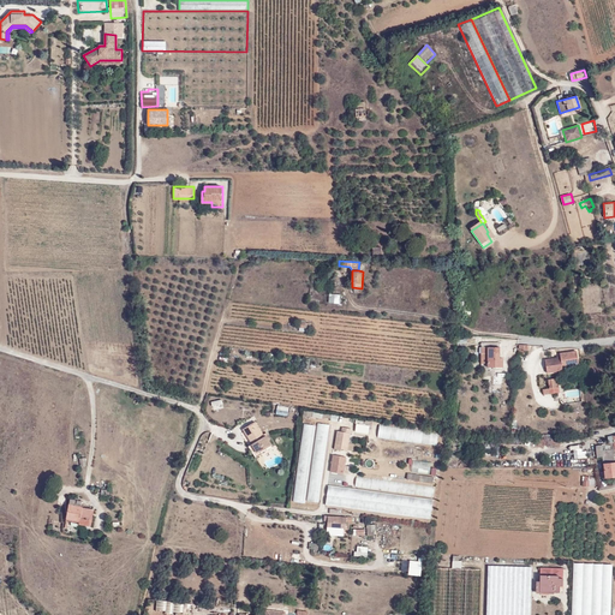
[(328,293),(328,303),(338,304),(339,294),(328,293)]
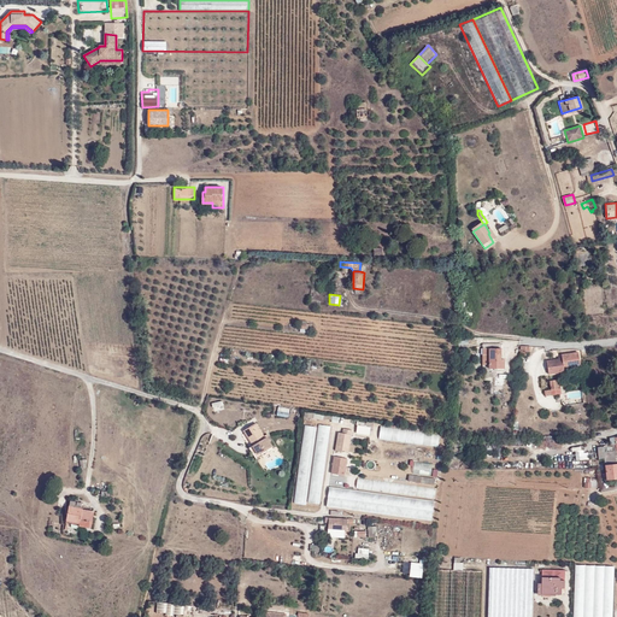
[(469,347),(468,338),(458,339),(459,348),(469,347)]
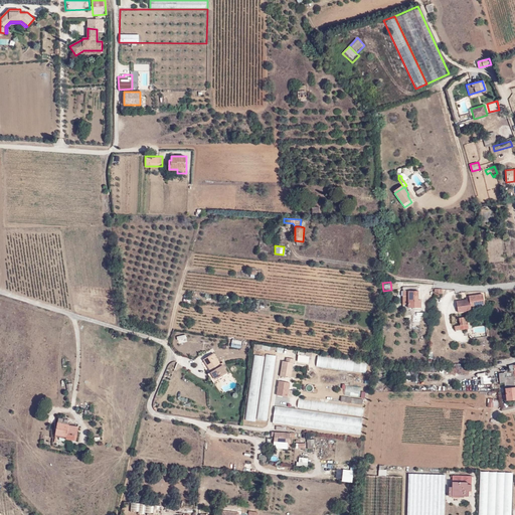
[(420,300),(417,300),(417,287),(402,287),(402,308),(403,308),(404,314),(411,314),(411,310),(408,310),(408,307),(420,307),(420,300)]
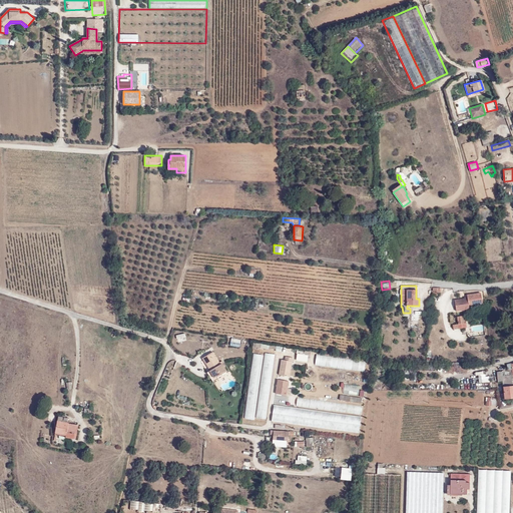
[(469,309),(468,306),(482,304),(481,293),(466,294),(467,298),(454,300),(456,311),(469,309)]
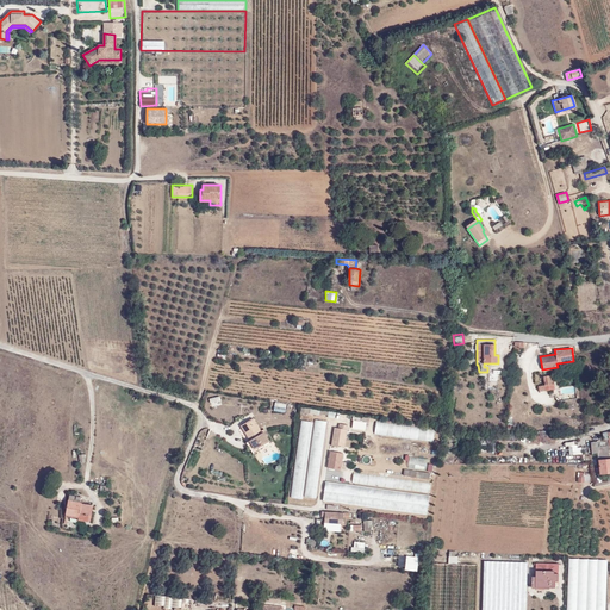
[(554,388),(553,384),(554,384),(552,374),(542,375),(543,385),(545,390),(554,388)]
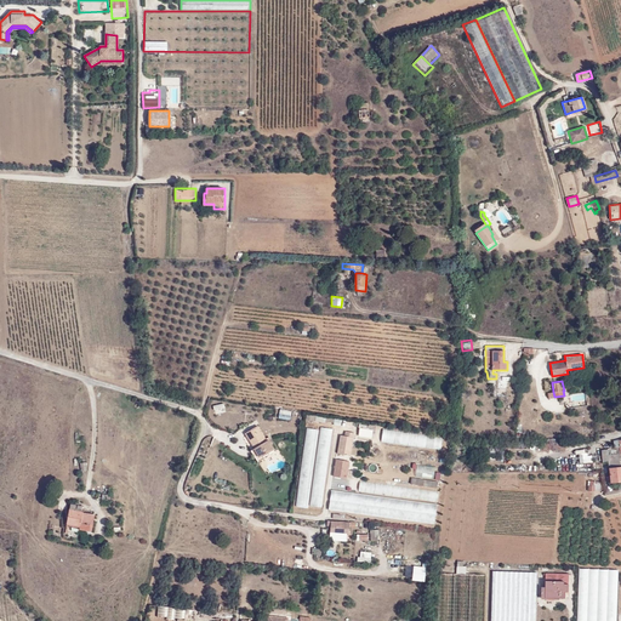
[(320,514),(334,425),(307,421),(294,511),(320,514)]
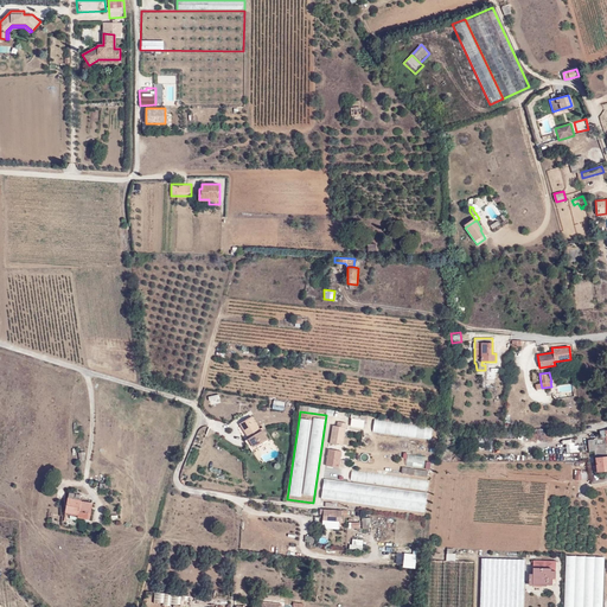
[(350,419),(350,426),(363,428),(363,421),(365,421),(366,416),(358,415),(358,416),(350,415),(350,417),(350,419)]
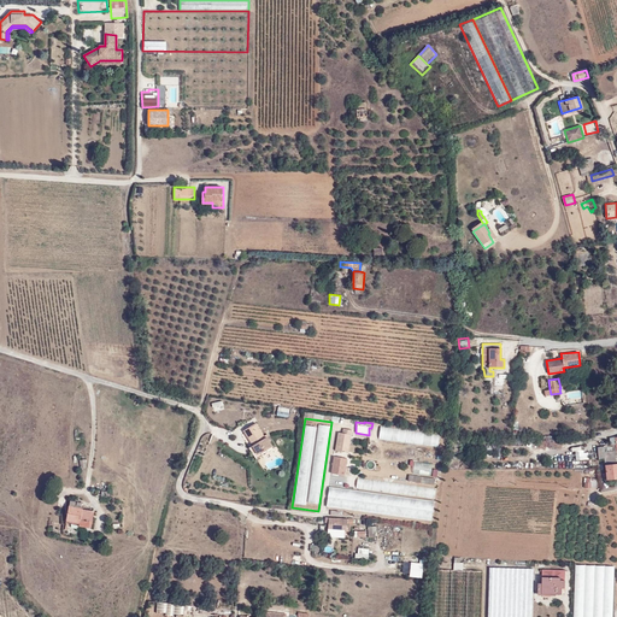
[(252,446),(257,454),(271,445),(268,439),(269,439),(268,436),(264,439),(256,423),(244,430),(252,446)]
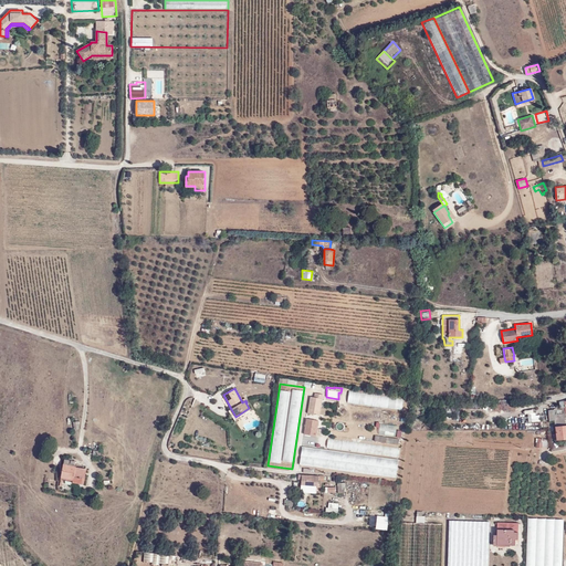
[(348,391),(347,404),(402,410),(404,398),(348,391)]
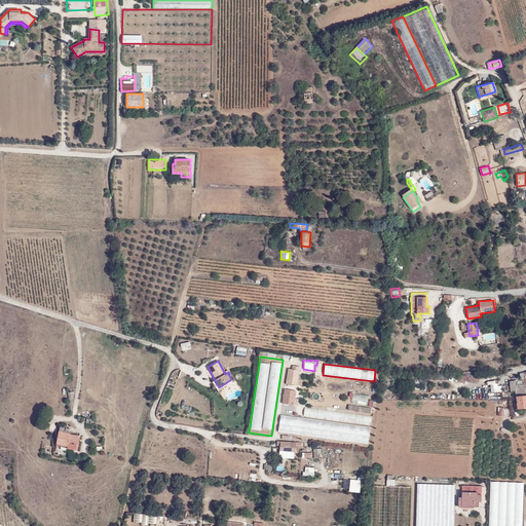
[(299,367),(292,366),(291,369),(288,369),(285,383),(296,385),(297,384),(297,378),(299,367)]
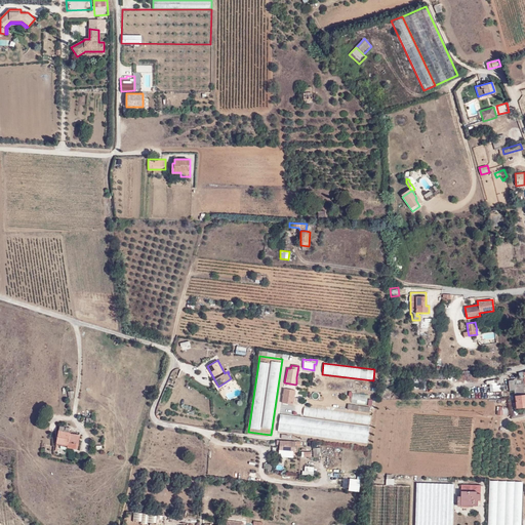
[(221,387),(232,380),(231,378),(218,387),(214,379),(211,381),(217,391),(223,388),(221,387)]
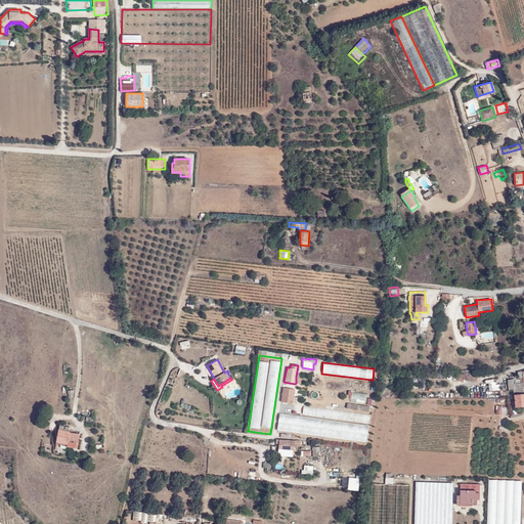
[(488,391),(500,390),(500,387),(495,387),(494,379),(487,380),(488,391)]
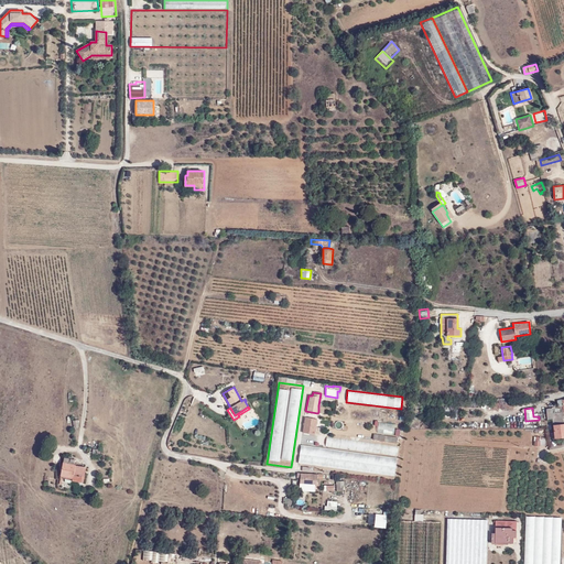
[(552,412),(552,419),(553,424),(563,423),(563,411),(560,411),(552,412)]
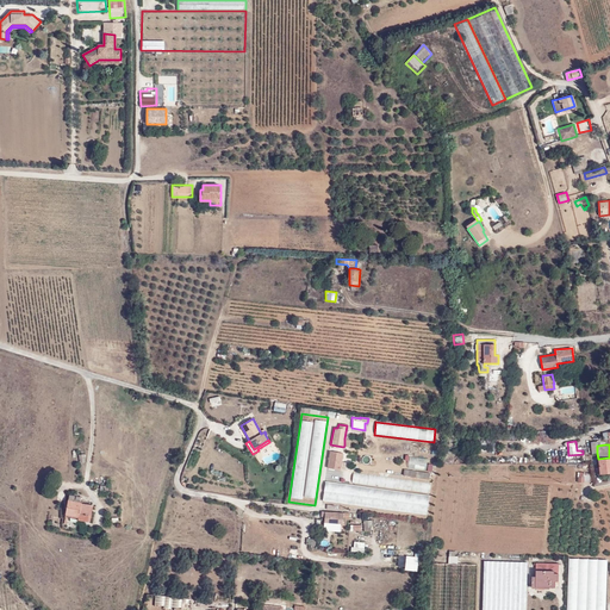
[(342,453),(329,450),(327,467),(340,470),(342,453)]
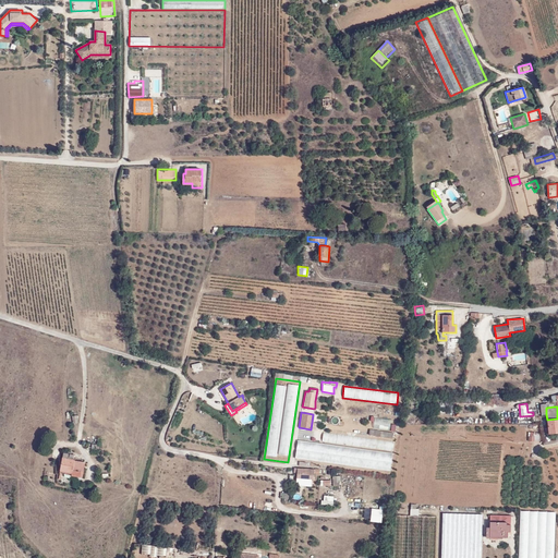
[(390,429),(391,420),(375,419),(374,429),(390,429)]
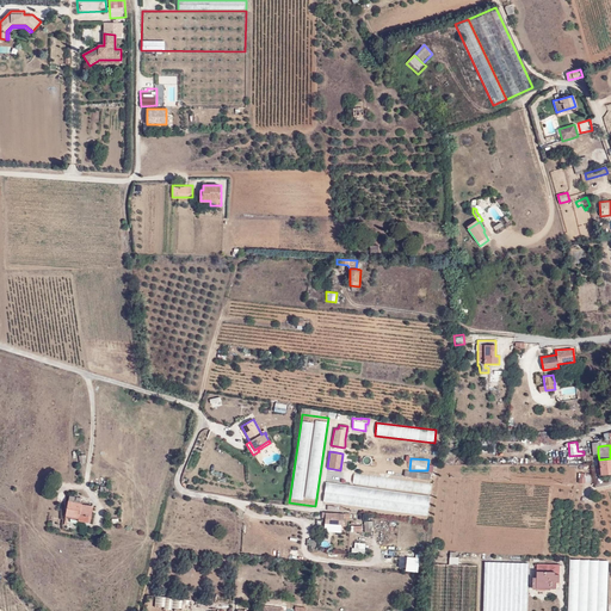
[(610,473),(610,458),(599,460),(599,474),(610,473)]
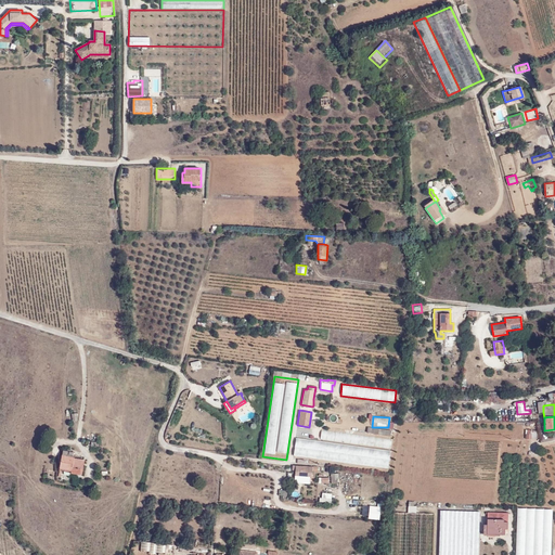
[(369,426),(368,433),(391,436),(391,430),(369,426)]
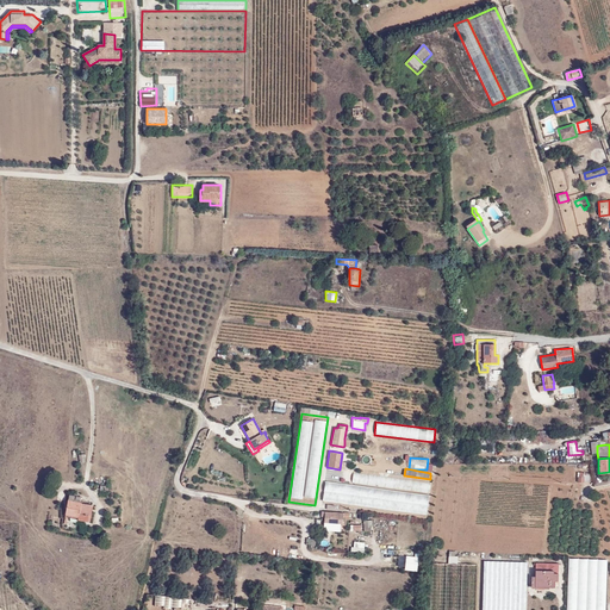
[(354,473),(353,484),(429,493),(430,483),(354,473)]
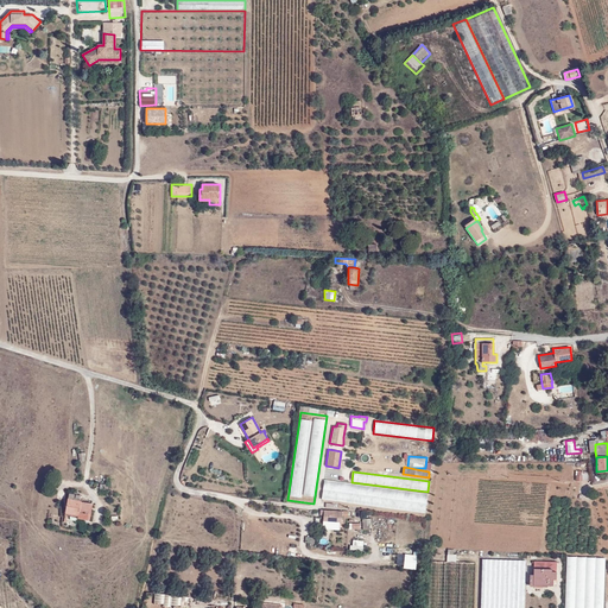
[(322,499),(425,513),(428,493),(324,480),(322,499)]
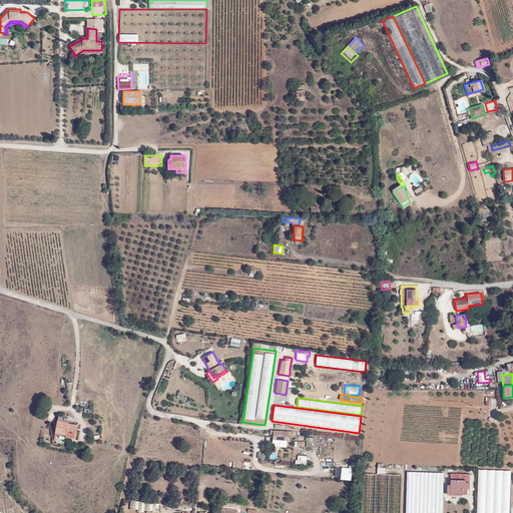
[(67,422),(68,417),(58,415),(55,431),(67,433),(66,437),(74,439),(77,424),(67,422)]
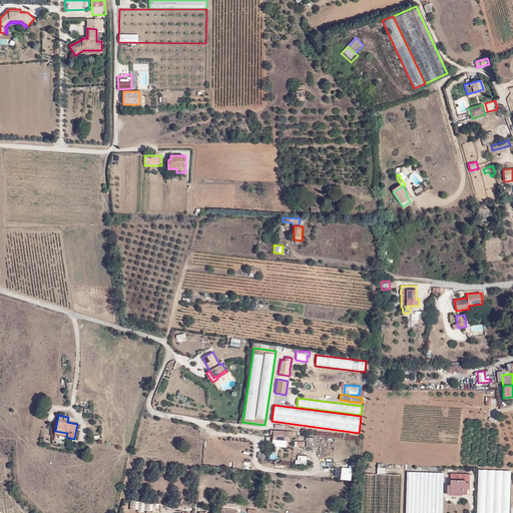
[(289,438),(288,438),(288,435),(288,431),(274,430),(273,435),(273,439),(287,440),(287,441),(289,441),(289,440),(289,438)]
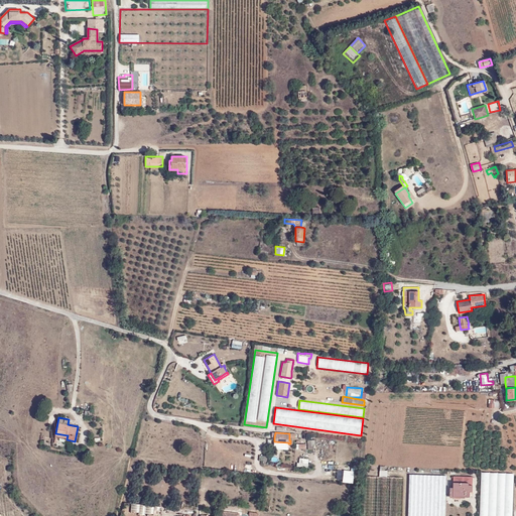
[(353,484),(355,470),(345,469),(343,482),(353,484)]
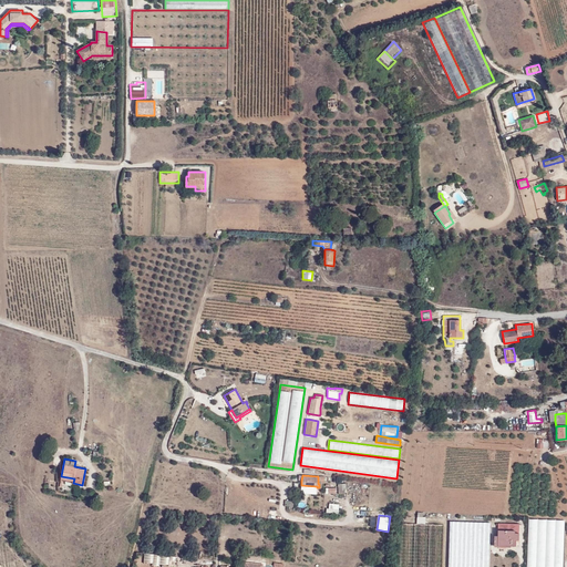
[(563,566),(565,519),(528,518),(527,566),(563,566)]
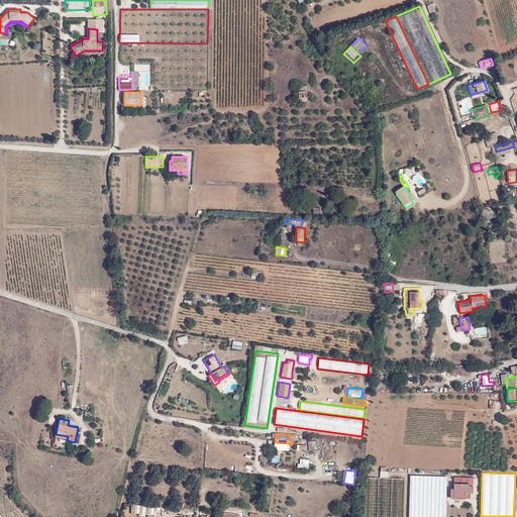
[(445,516),(446,476),(410,476),(409,516),(445,516)]
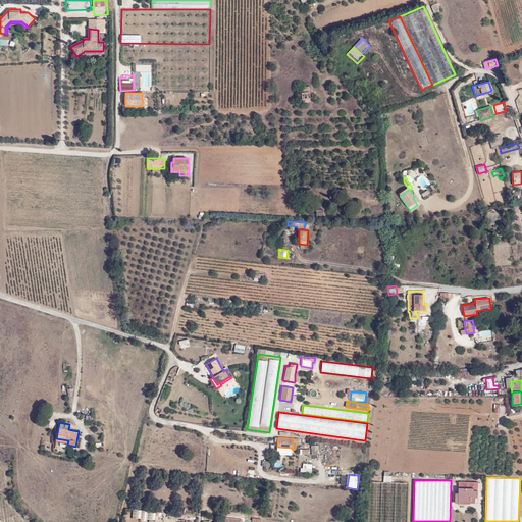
[(406,521),(408,483),(369,481),(367,521),(406,521)]
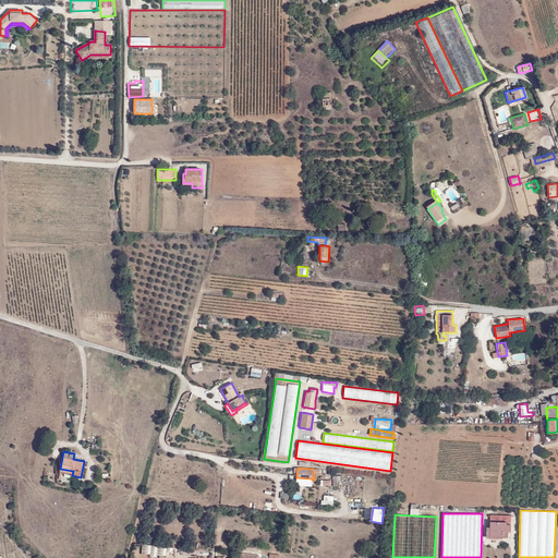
[(510,514),(496,514),(496,534),(499,534),(498,536),(507,536),(507,531),(510,531),(510,514)]
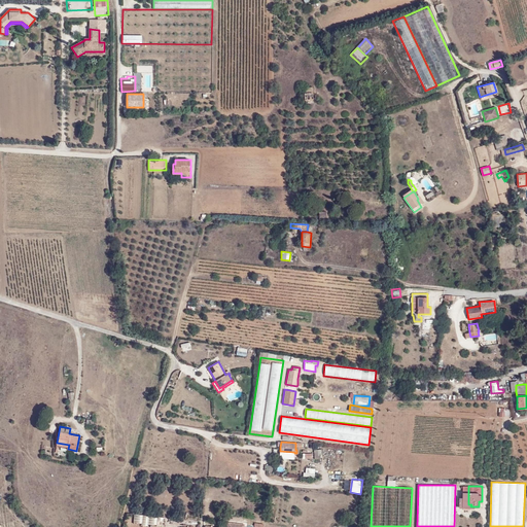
[(135,514),(134,522),(143,523),(148,524),(150,516),(135,514)]
